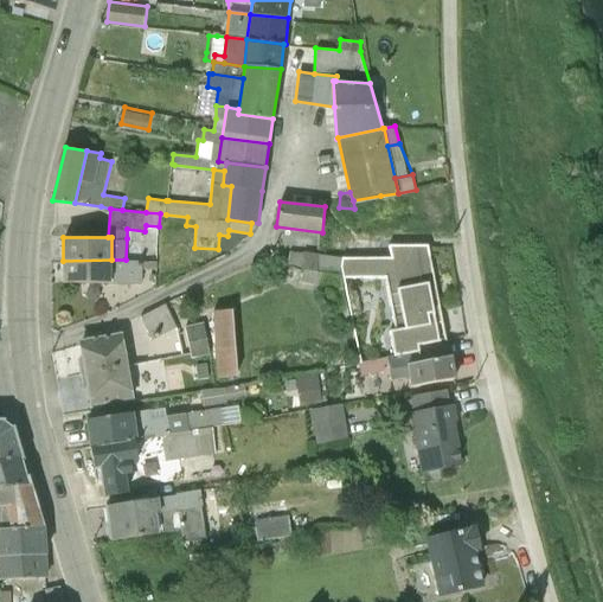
[(340,254),(345,274),(379,274),(386,274),(396,327),(389,327),(393,348),(393,354),(402,352),(419,348),(418,344),(449,338),(447,324),(435,274),(429,242),(404,242),(401,242),(387,242),(390,254),(353,254),(340,254)]
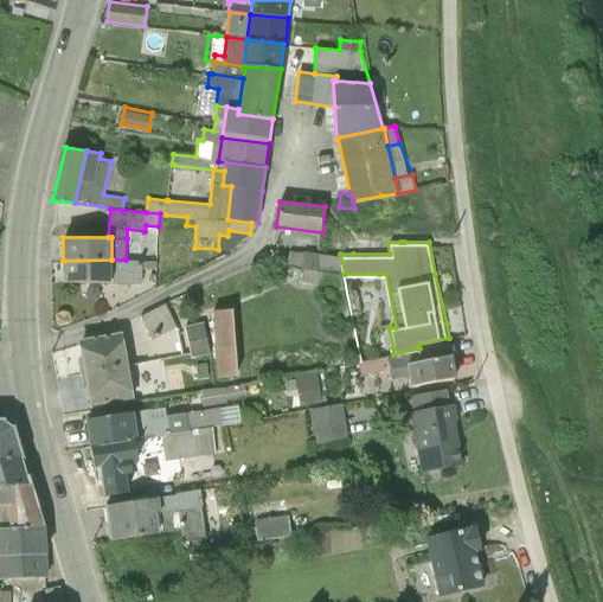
[(325,263),(326,253),(289,249),(288,261),(303,264),(312,267),(325,269),(325,264),(325,263)]
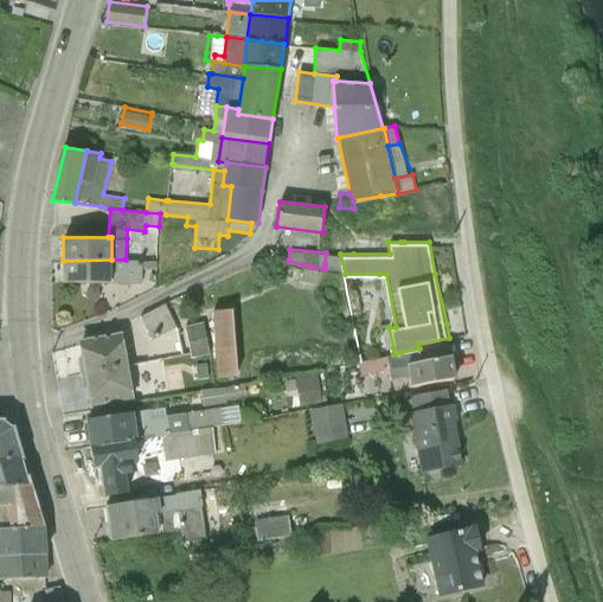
[(340,254),(326,253),(325,263),(325,264),(325,269),(312,267),(303,264),(300,281),(315,282),(314,288),(322,289),(329,290),(332,292),(337,306),(340,320),(351,316),(347,293),(346,285),(345,274),(340,254)]
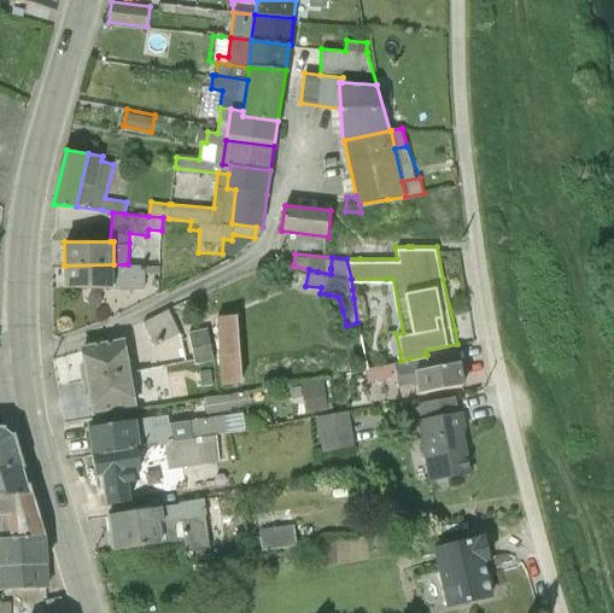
[(113,264),(64,266),(64,286),(113,287),(113,264)]
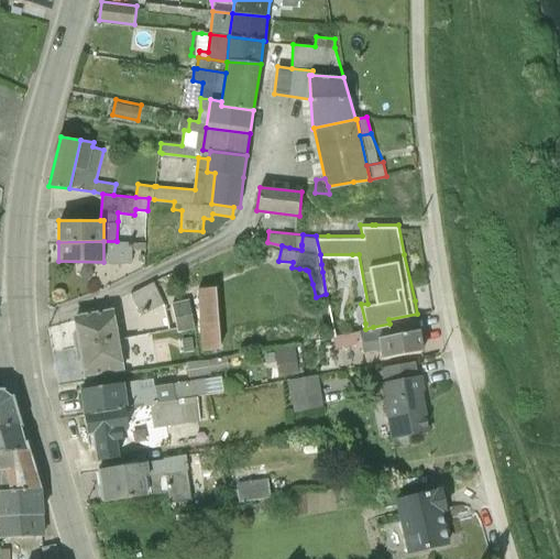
[(103,241),(103,262),(101,264),(132,263),(132,241),(117,241),(103,241)]
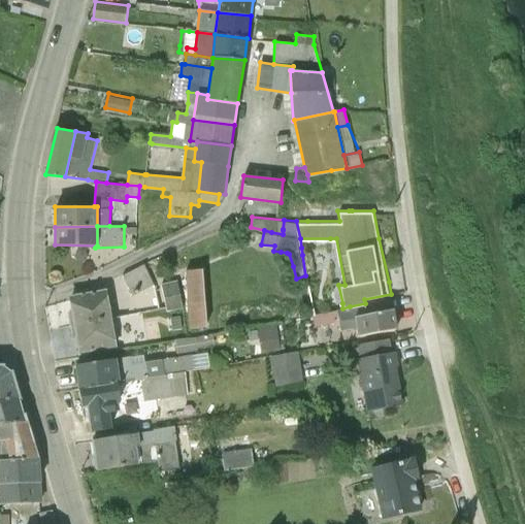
[(144,263),(123,274),(133,294),(155,283),(144,263)]
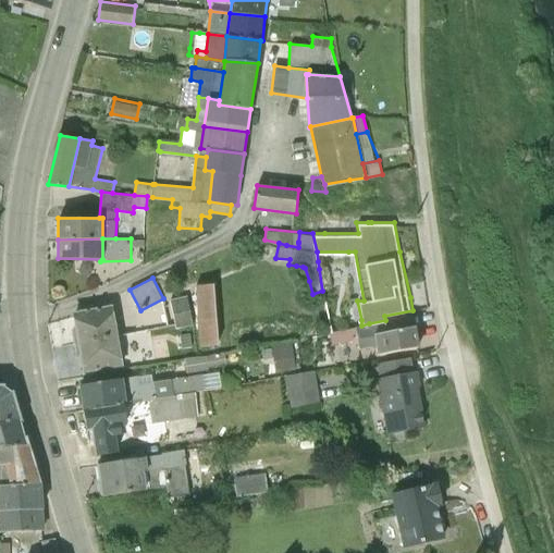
[(213,284),(195,285),(199,345),(218,344),(213,284)]
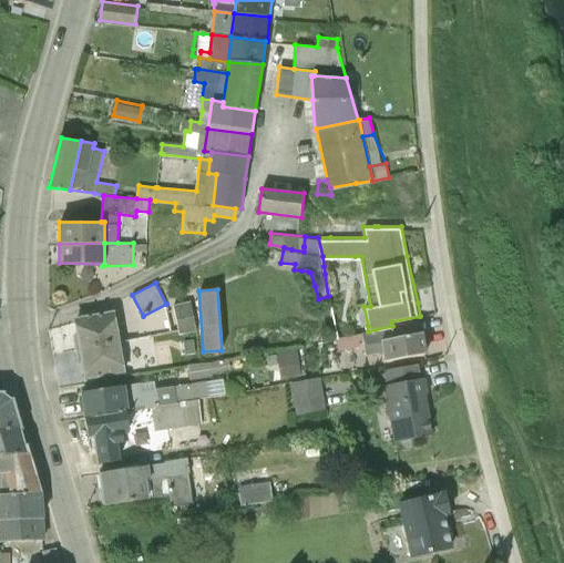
[(191,300),(173,304),(180,334),(196,330),(191,300)]
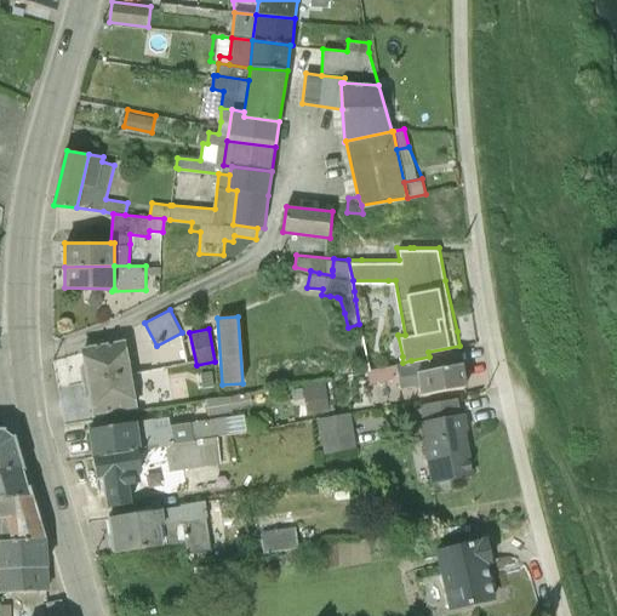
[(87,381),(132,374),(127,347),(126,341),(80,348),(81,351),(83,357),(87,381)]
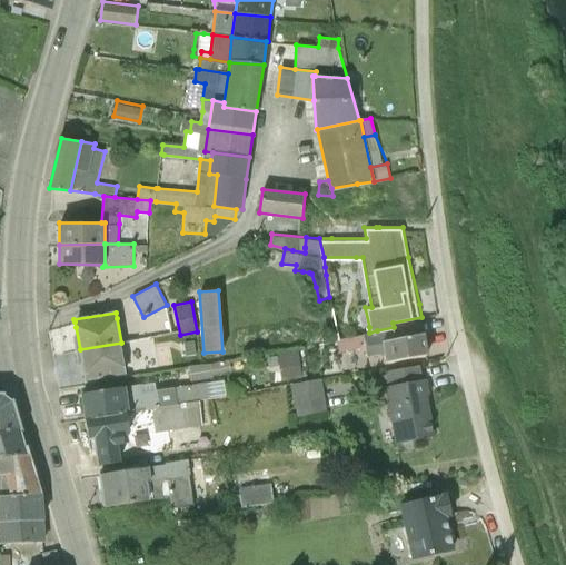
[(377,330),(369,333),(366,334),(337,339),(339,350),(366,345),(368,355),(383,352),(385,360),(429,352),(425,333),(421,317),(393,323),(394,327),(377,330)]
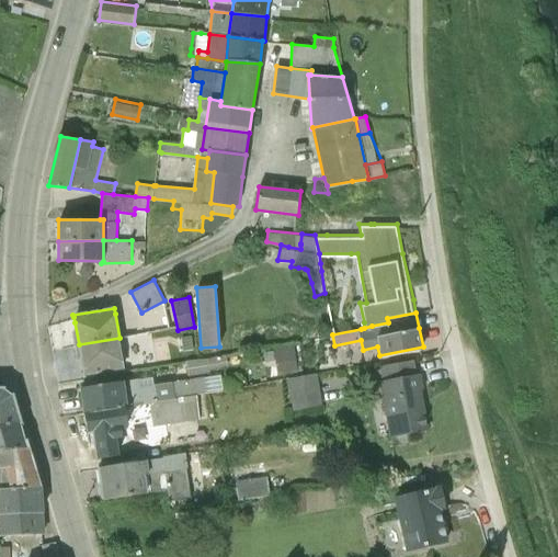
[(171,337),(159,338),(161,359),(173,357),(171,337)]
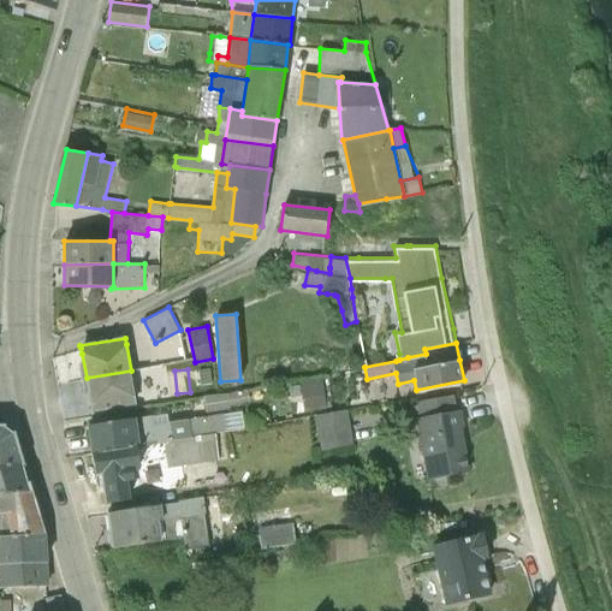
[(131,371),(87,378),(91,404),(91,411),(136,404),(135,395),(131,371)]
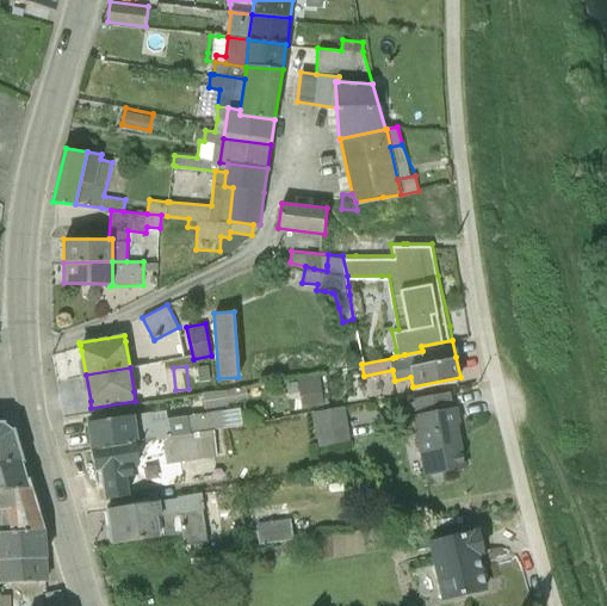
[(320,372),(297,376),(303,407),(324,403),(320,372)]
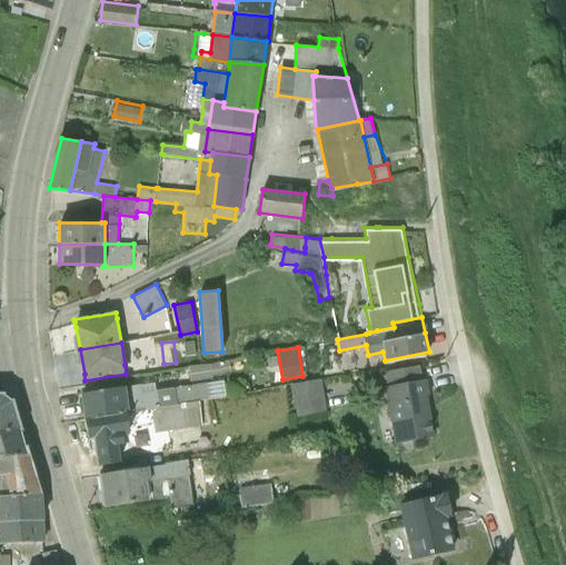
[(228,359),(211,363),(212,369),(229,366),(228,359)]
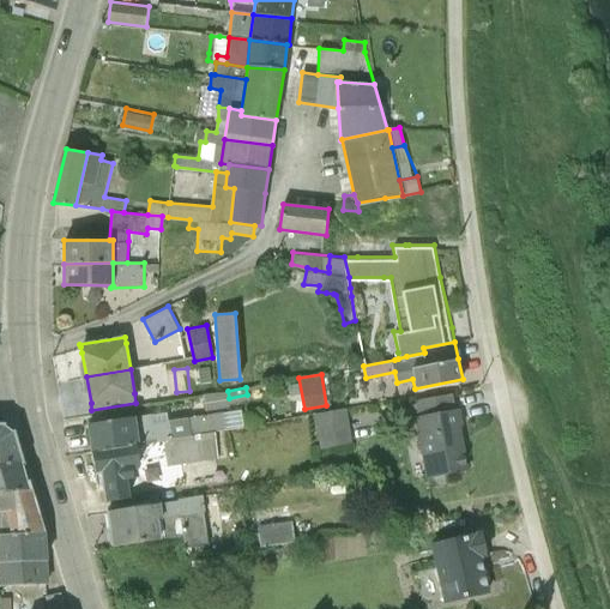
[(418,415),(457,409),(453,392),(415,399),(418,415)]
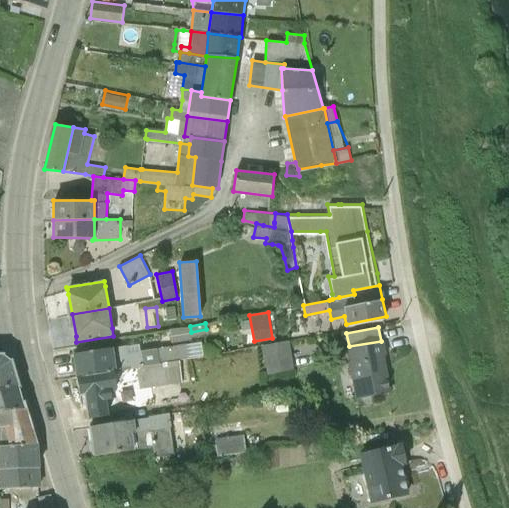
[(289,340),(263,344),(268,373),(294,368),(289,340)]
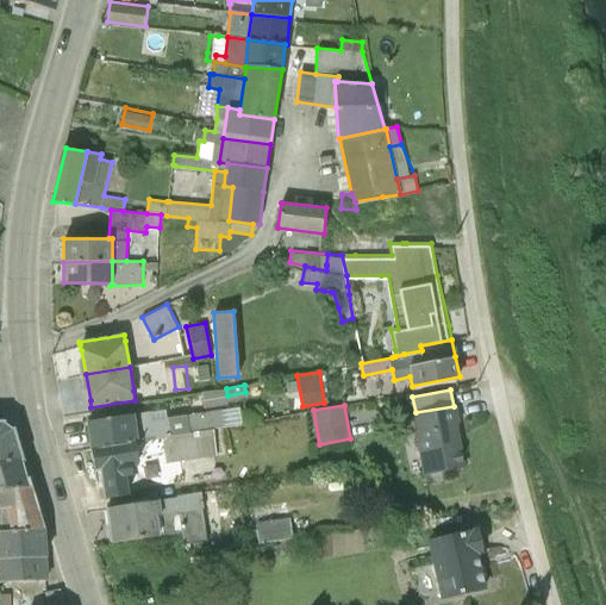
[(454,406),(416,412),(412,413),(424,473),(466,467),(457,405),(454,406)]
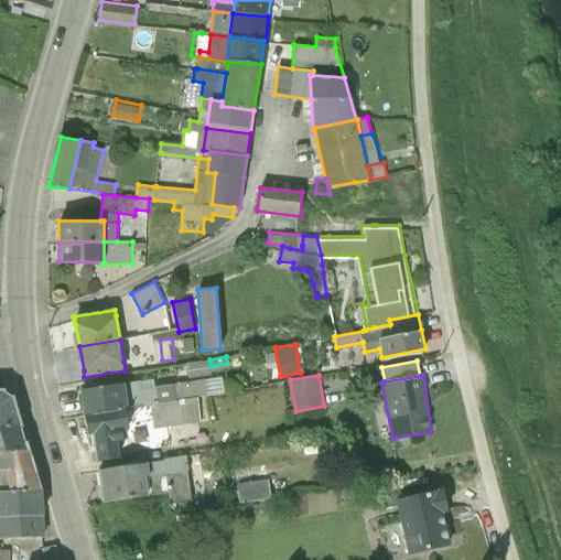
[(123,383),(127,408),(198,396),(207,394),(205,378),(174,383),(174,385),(155,388),(153,380),(140,383),(139,380),(123,383)]
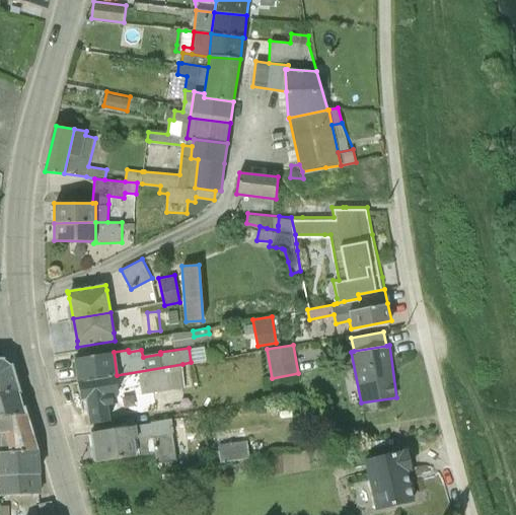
[(117,375),(114,352),(74,358),(77,381),(115,376),(117,375)]
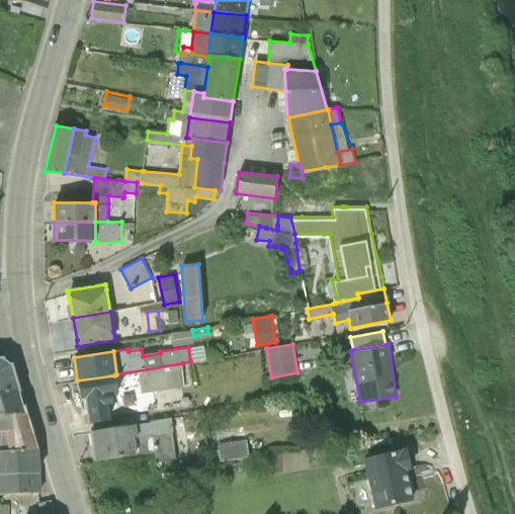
[(0,401),(20,392),(12,363),(2,356),(0,355),(0,401)]
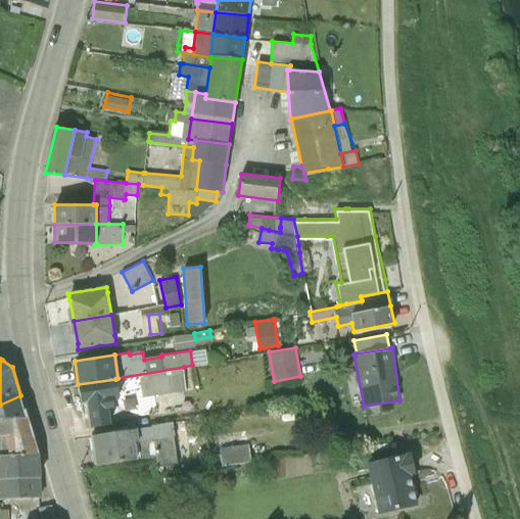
[(117,378),(115,379),(119,397),(129,396),(130,398),(187,390),(184,367),(117,378)]
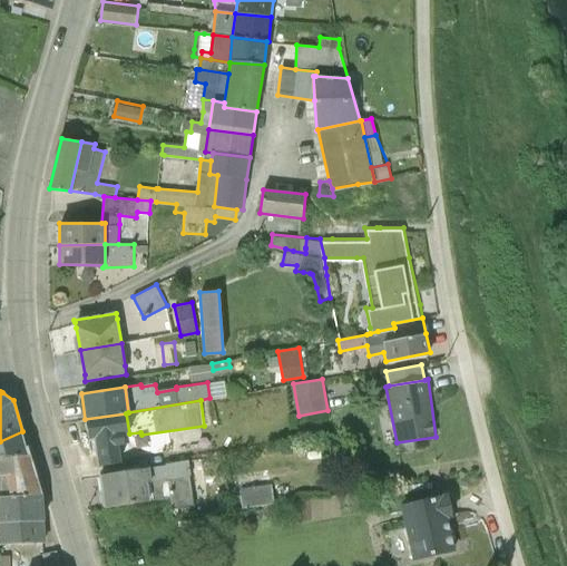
[(126,413),(85,419),(88,441),(94,440),(98,466),(119,462),(117,445),(123,443),(123,435),(129,433),(126,413)]
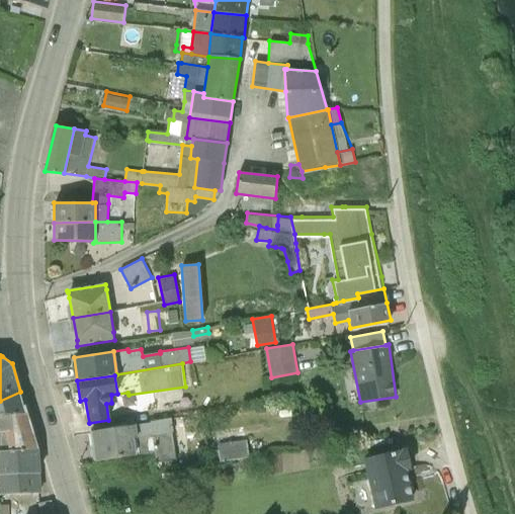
[(0,401),(0,424),(27,412),(20,392),(0,401)]
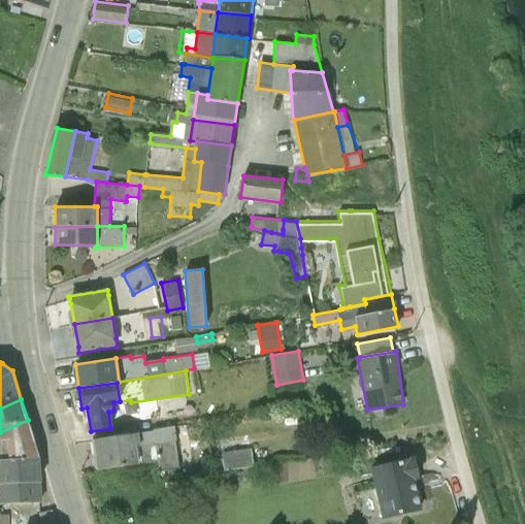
[(0,432),(0,476),(38,457),(33,438),(28,420),(0,432)]
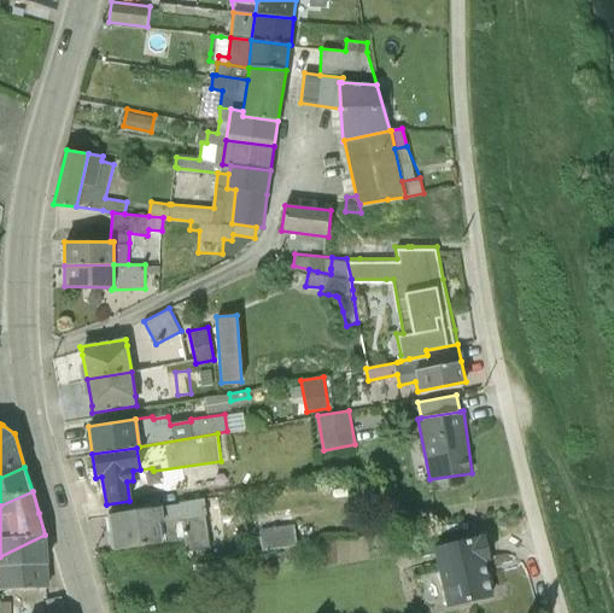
[(159,523),(163,542),(185,538),(187,550),(210,547),(205,515),(222,512),(220,495),(205,497),(180,502),(180,503),(163,506),(165,521),(159,523)]
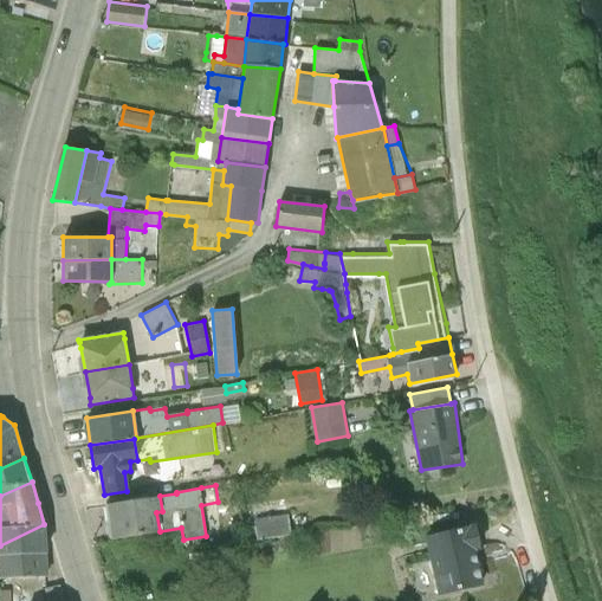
[(162,511),(160,496),(105,504),(105,505),(110,537),(160,531),(156,512),(162,511)]
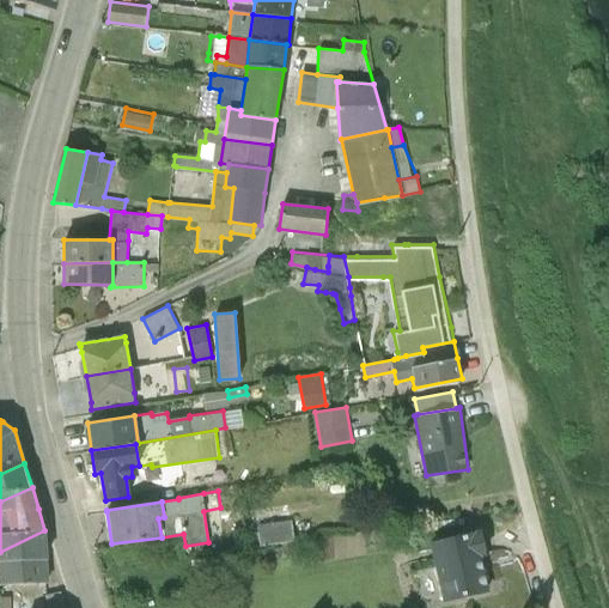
[(259,530),(250,530),(253,546),(261,543),(294,540),(292,520),(259,524),(259,530)]
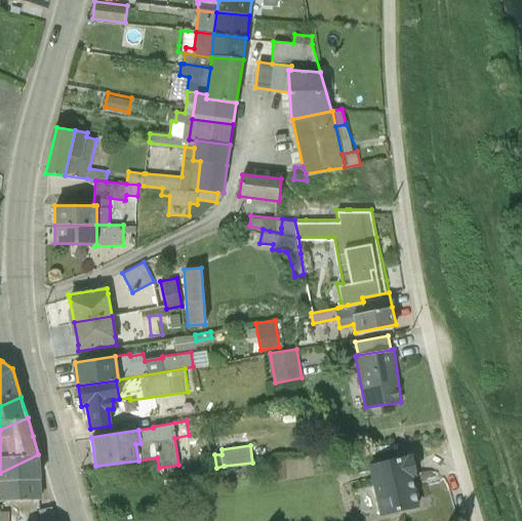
[(387,457),(368,462),(379,513),(419,505),(412,475),(418,474),(412,451),(407,452),(387,457)]
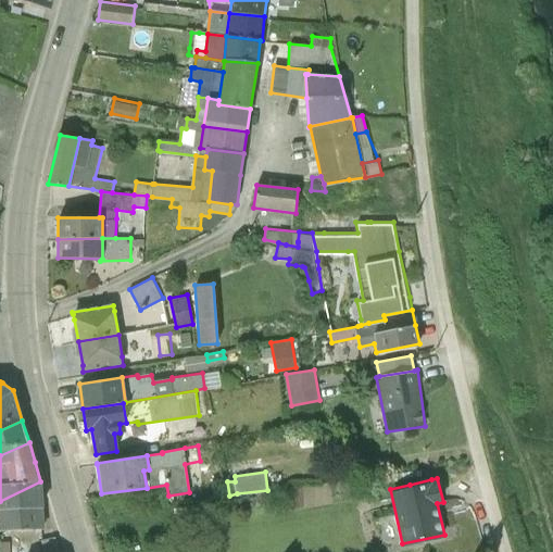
[(40,481),(0,501),(0,504),(9,530),(44,528),(40,481)]
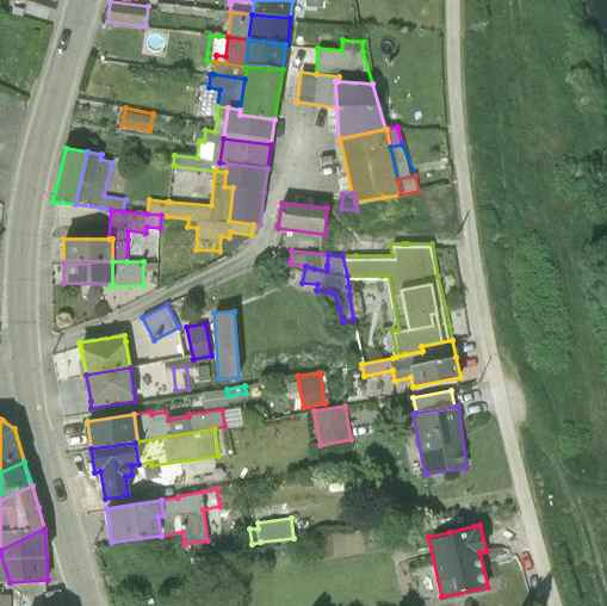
[(53,603),(67,604),(62,586),(47,588),(53,603)]
